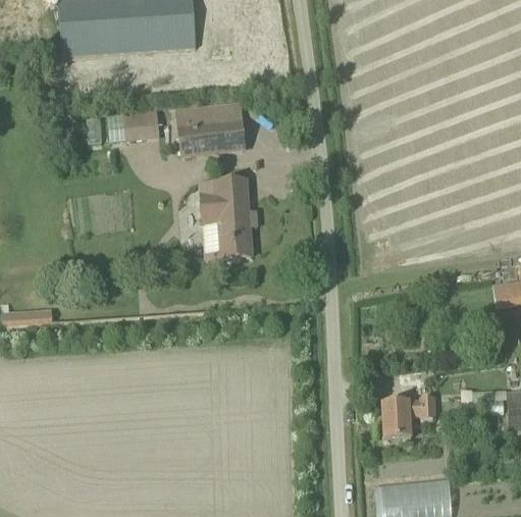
[(59,0),(62,56),(68,56),(89,55),(196,47),(192,0),(59,0)]
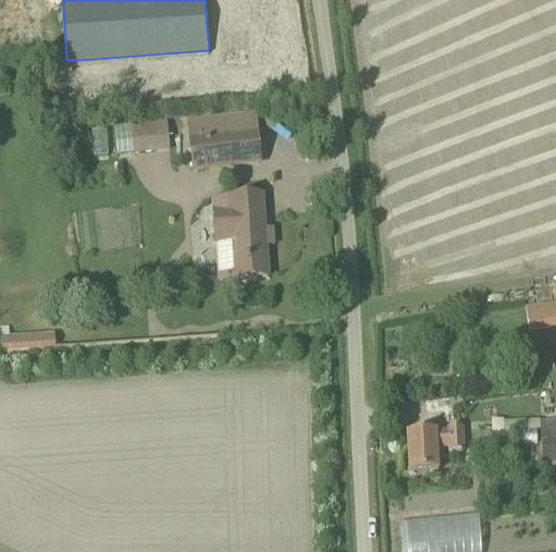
[(167,114),(113,115),(114,151),(167,150),(167,114)]
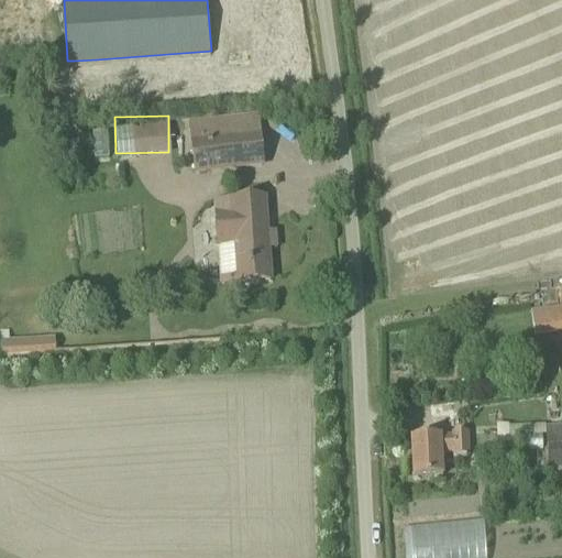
[(81,121),(67,131),(74,140),(88,129),(81,121)]
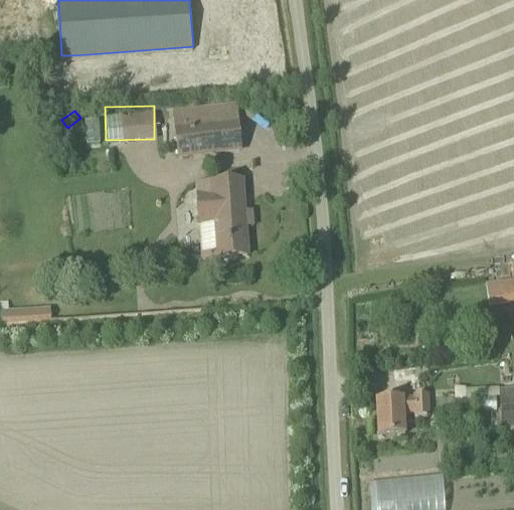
[(175,128),(178,154),(242,148),(239,121),(175,128)]
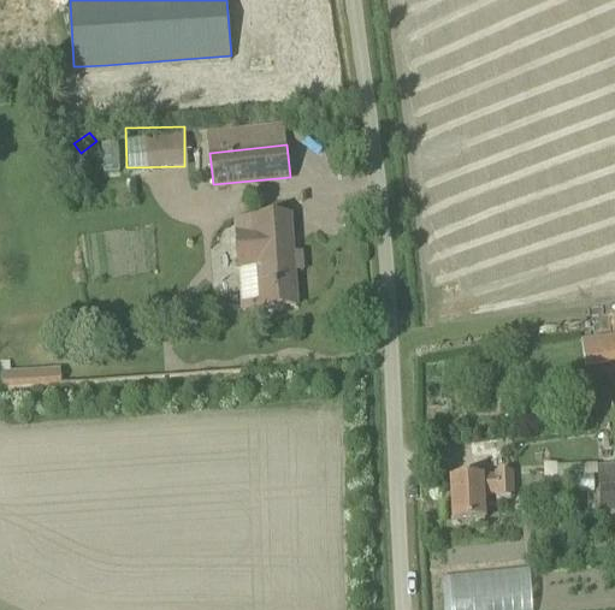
[(296,303),(290,214),(254,217),(255,230),(236,231),(238,264),(242,307),(296,303)]
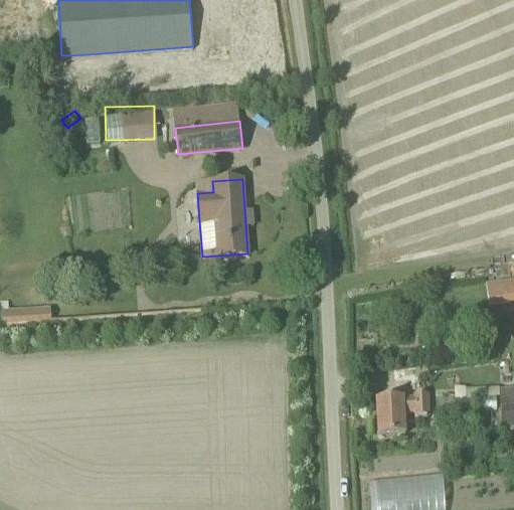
[(513,275),(487,279),(490,303),(513,300),(513,275)]
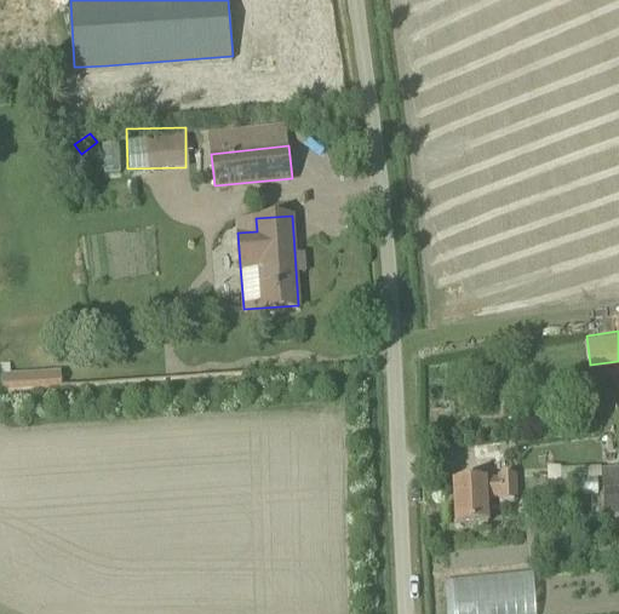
[(61,383),(59,368),(18,369),(18,385),(61,383)]
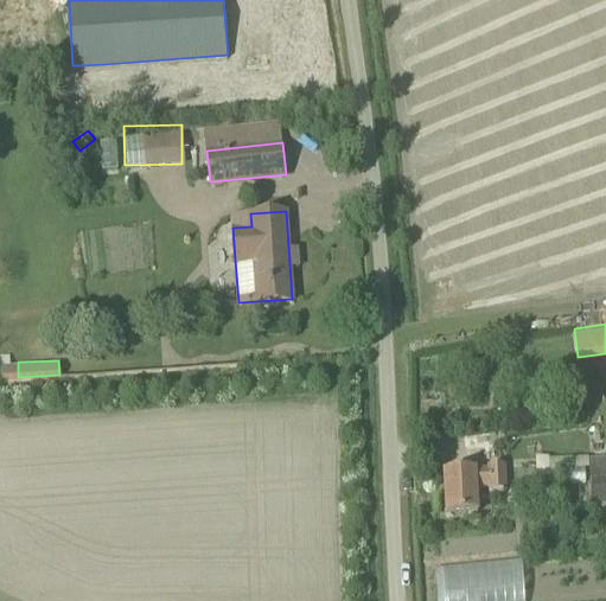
[(592,500),(605,499),(605,456),(589,458),(592,500)]
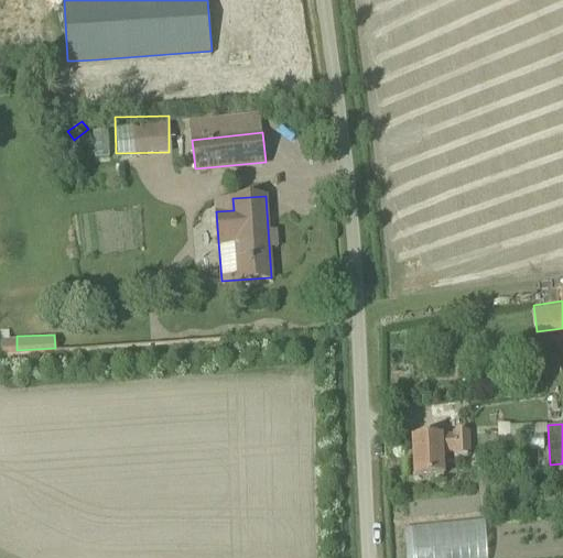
[(442,434),(442,433),(413,435),(415,476),(444,473),(443,449),(455,448),(456,453),(469,452),(468,429),(455,430),(455,434),(442,434)]
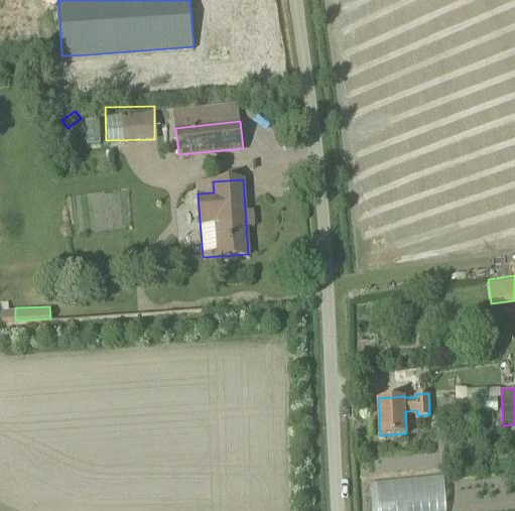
[(409,510),(443,509),(442,475),(368,478),(369,510),(409,510)]
